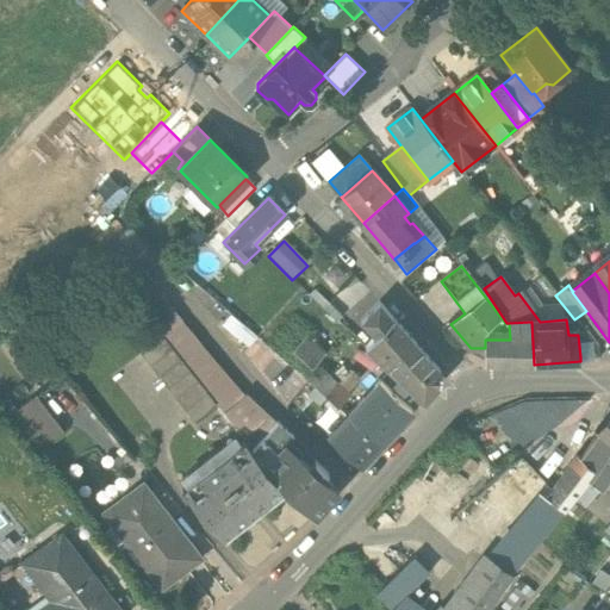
[(441,386),(442,375),(380,304),(363,321),(378,337),(365,350),(422,403),(441,386)]
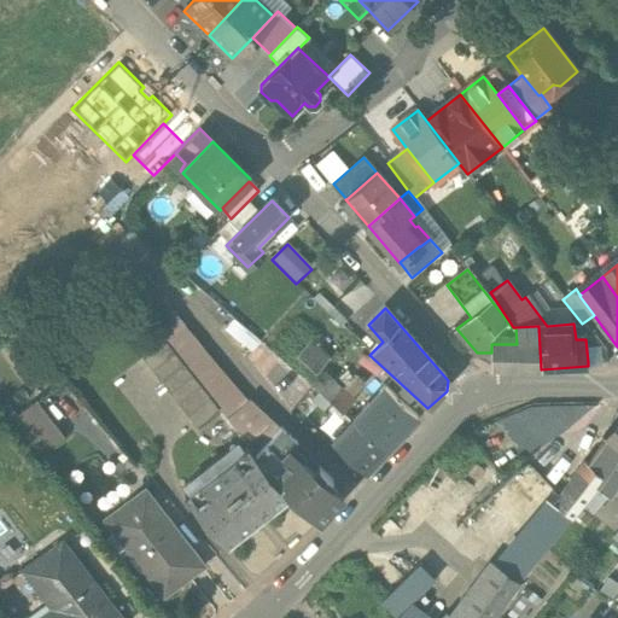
[(538,326),(516,327),(517,344),(491,344),(491,353),(491,368),(541,369),(538,326)]
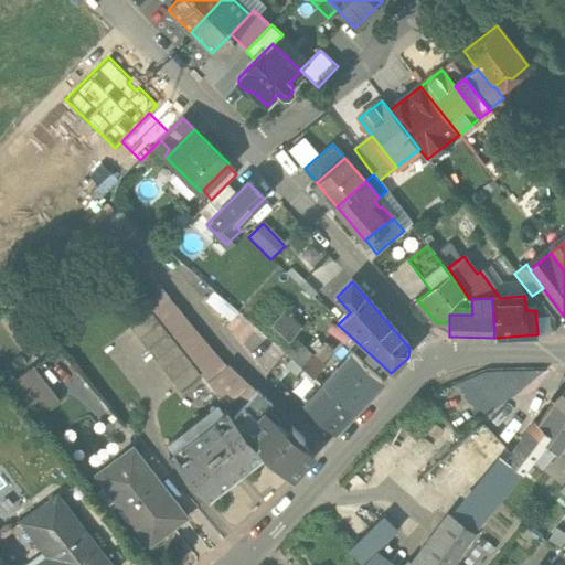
[(267,326),(287,340),(300,323),(280,309),(267,326)]
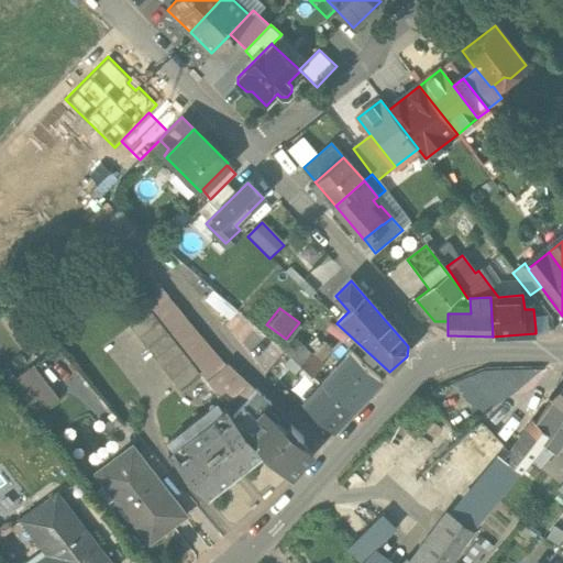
[(541,308),(533,309),(536,330),(552,329),(551,321),(541,308)]
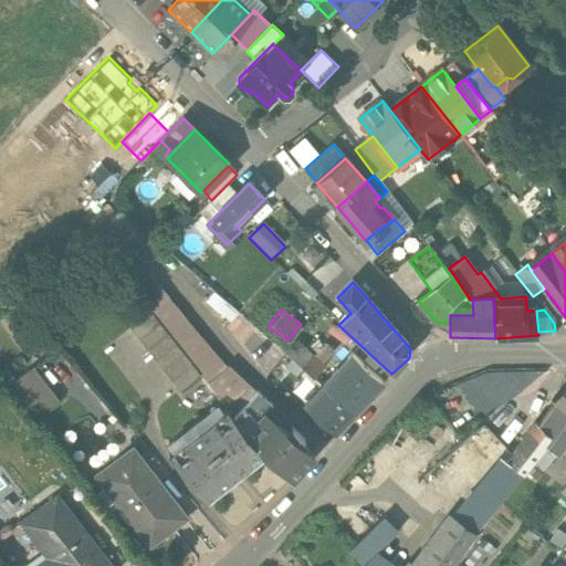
[(132,329),(180,391),(200,376),(152,314),(132,329)]
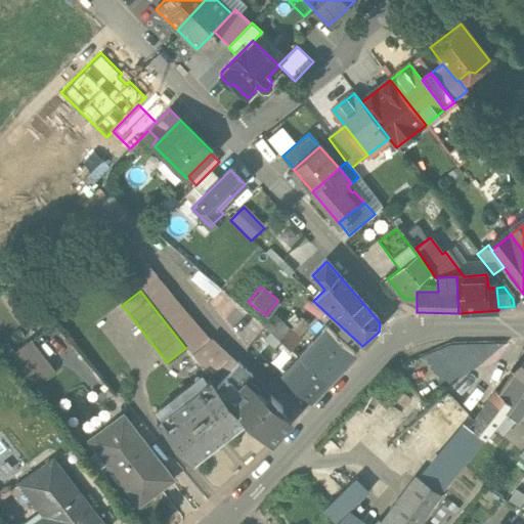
[(299,359),(326,386),(355,355),(326,330),(321,334),(313,328),(301,341),(292,351),(299,359)]
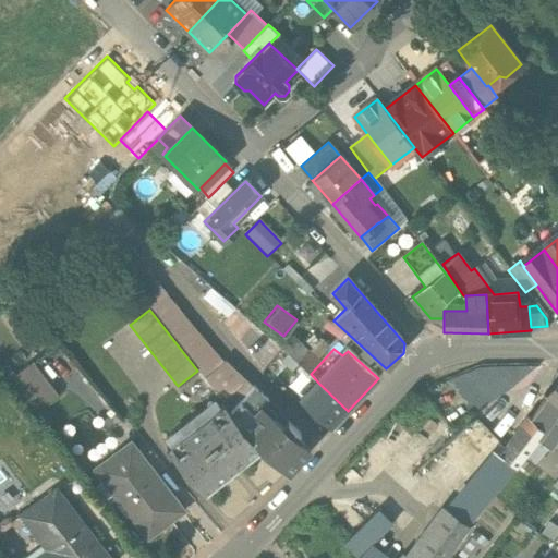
[(311,374),(320,363),(308,352),(299,363),(311,374)]
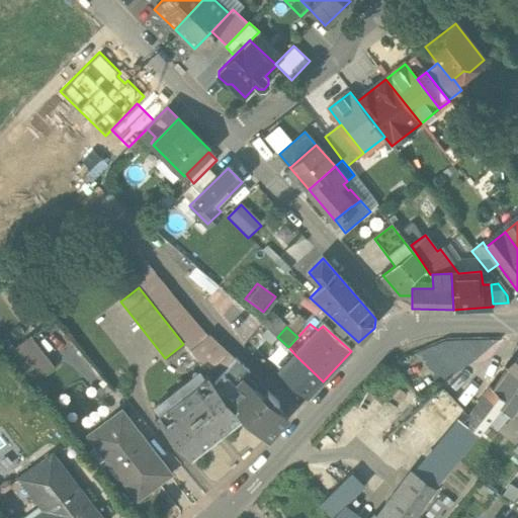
[(28,334),(8,350),(32,380),(53,363),(28,334)]
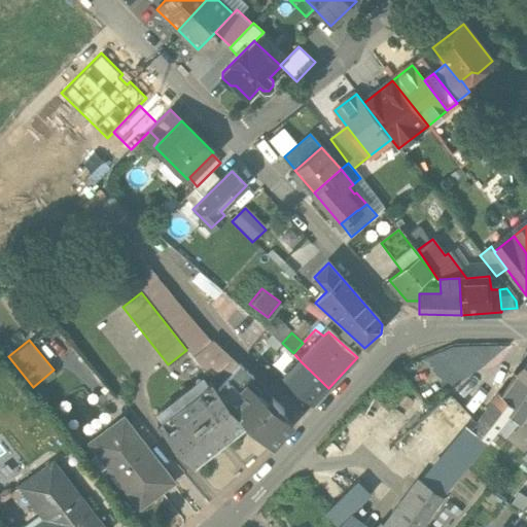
[(211,381),(218,389),(240,366),(212,343),(195,359),(211,381)]
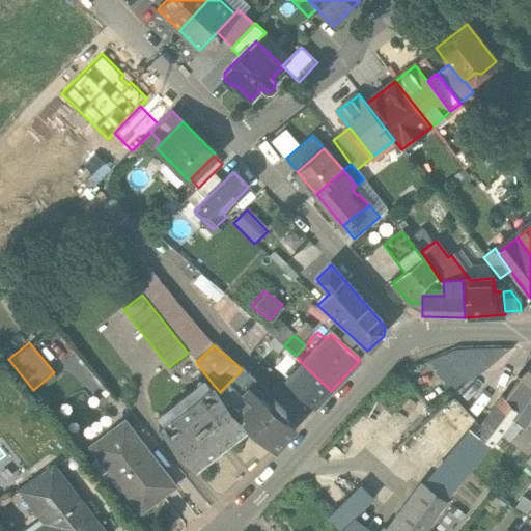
[(530,363),(521,378),(519,380),(521,381),(505,400),(520,413),(530,397),(530,363)]
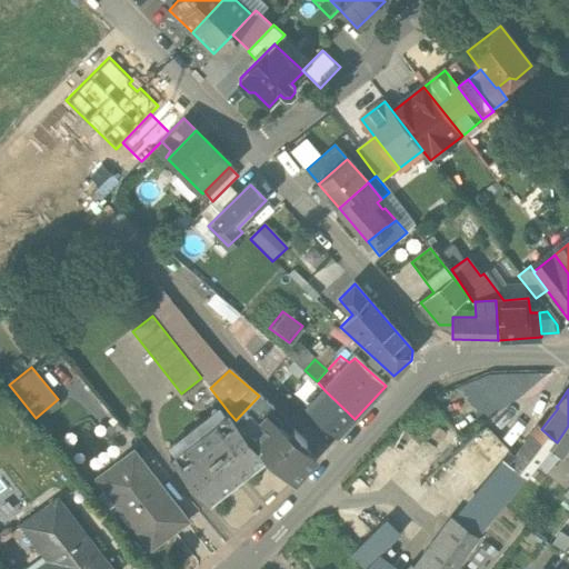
[(337,438),(355,419),(325,390),(308,410),(337,438)]
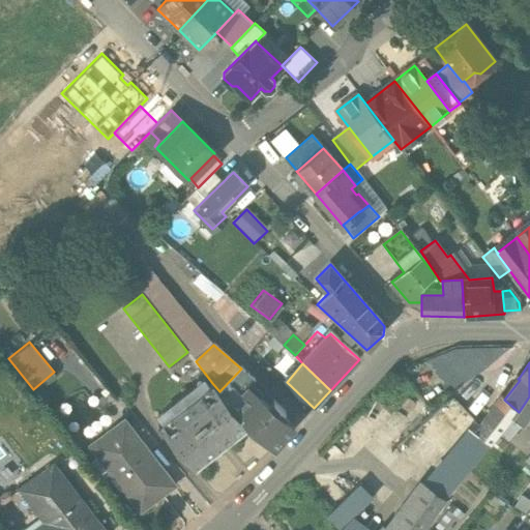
[(248,429),(248,430),(259,418),(243,392),(255,381),(241,369),(219,391),(248,429)]
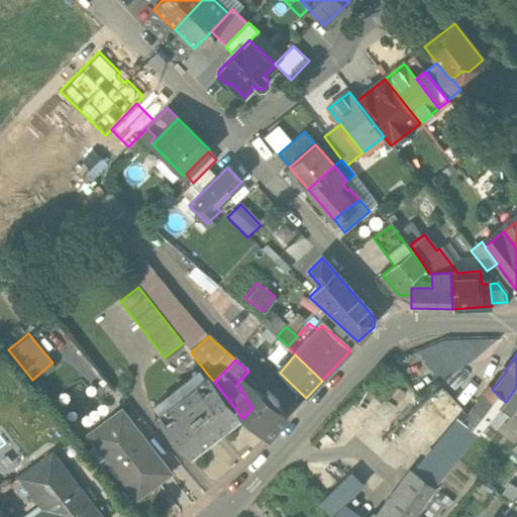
[(190,460),(242,418),(214,382),(207,374),(154,416),(190,460)]
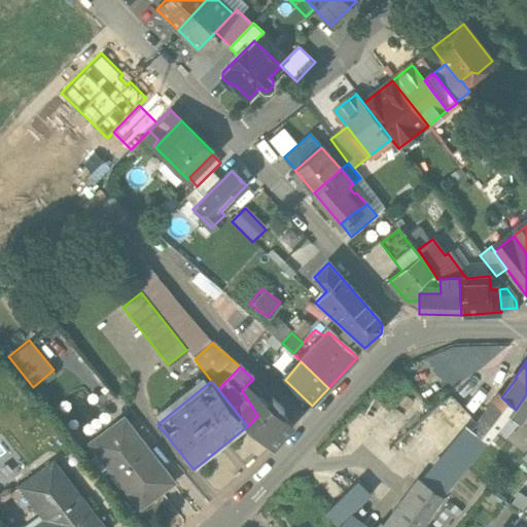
[(480,423),(476,435),(485,446),(510,416),(514,412),(516,410),(501,397),(480,423)]
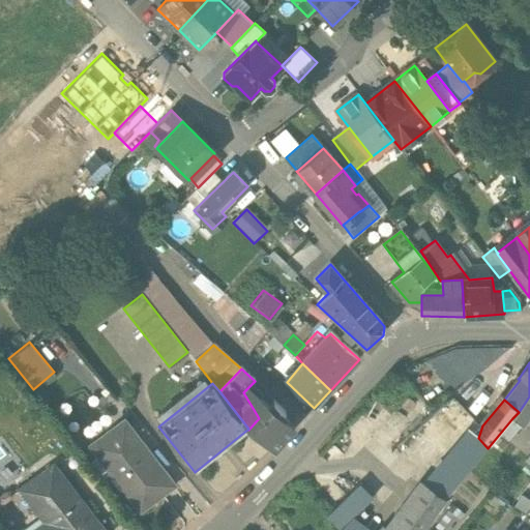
[(259,418),(248,430),(273,451),(293,432),(268,408),(259,418)]
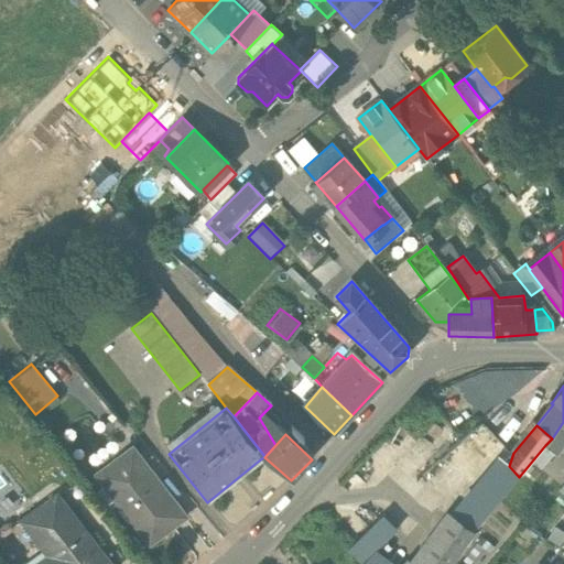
[(154,542),(184,519),(145,470),(141,475),(125,455),(96,477),(133,525),(139,521),(154,542)]
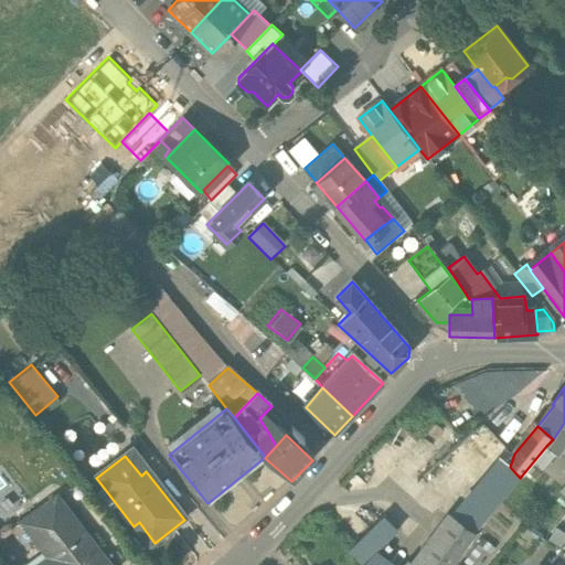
[(476,533),(520,478),(510,467),(499,457),(451,514),(476,533)]
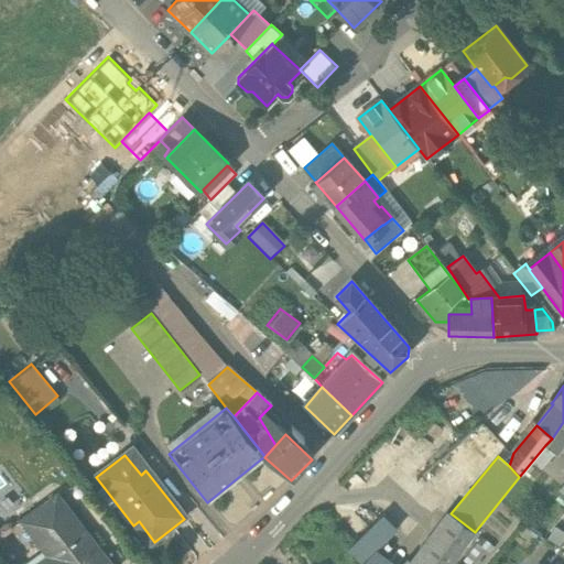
[(106,563),(55,497),(20,524),(50,563),(49,563),(106,563)]
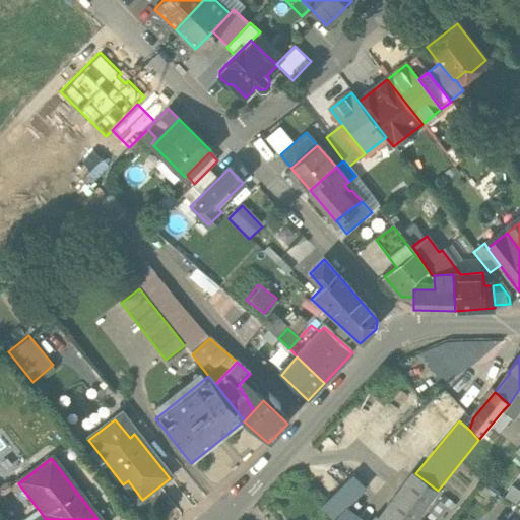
[(416,519),(438,491),(415,473),(381,519),(416,519)]
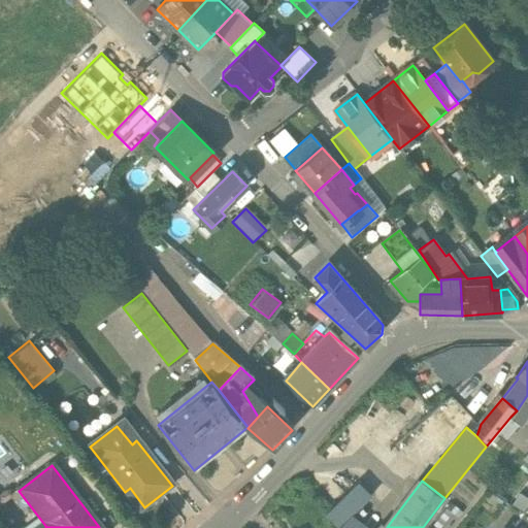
[(324,518),(334,527),(342,527),(349,522),(373,498),(360,484),(324,518)]
